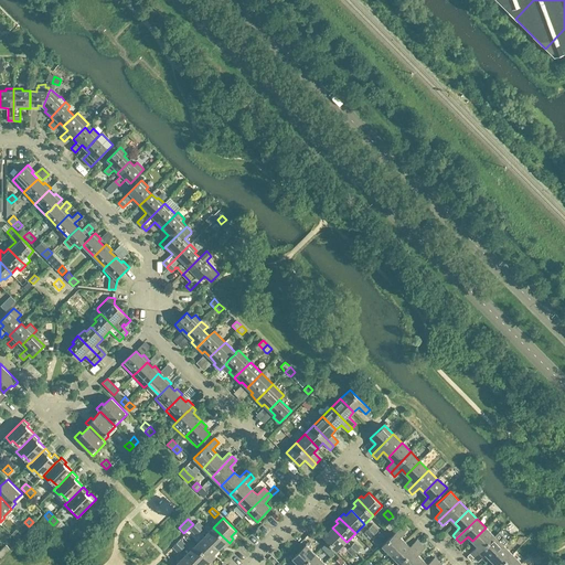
[(390,531),(395,525),(392,521),(386,526),(390,531)]
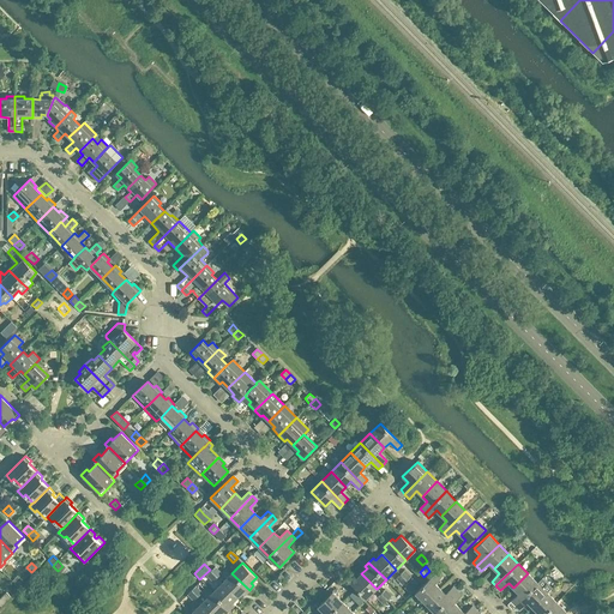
[(26,578),(31,572),(26,567),(20,572),(26,578)]
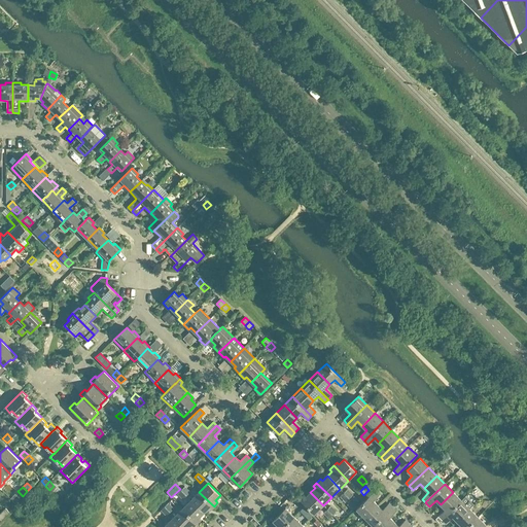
[(184,487),(181,490),(186,496),(189,492),(184,487)]
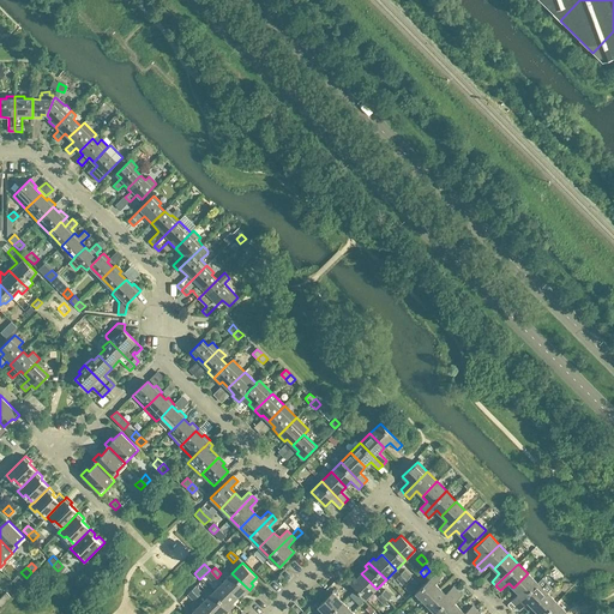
[(404,570),(401,575),(407,581),(411,577),(404,570)]
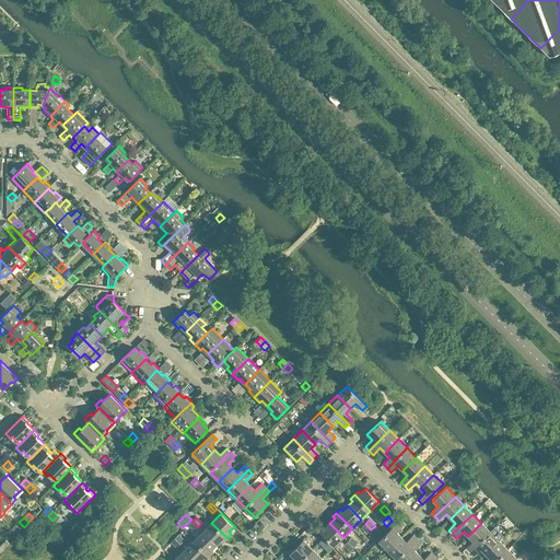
[(195,531),(198,527),(193,521),(188,525),(195,531)]
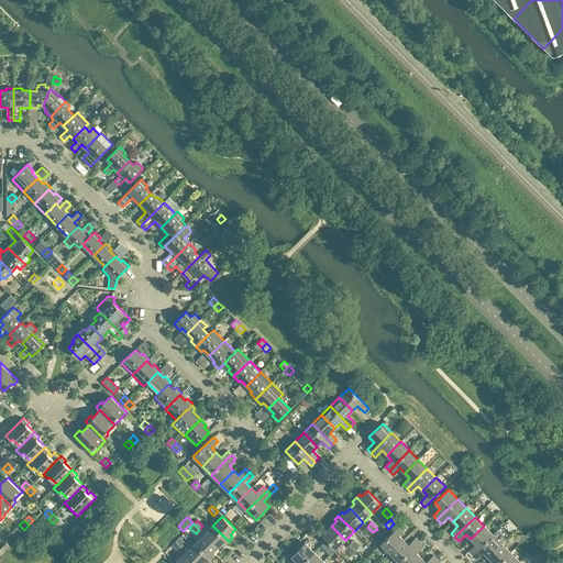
[(390,553),(404,540),(399,534),(406,528),(401,523),(381,544),(390,553)]
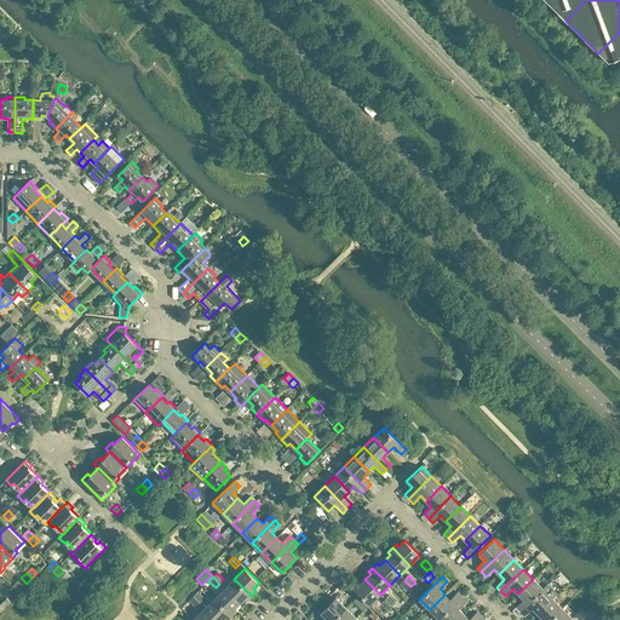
[(252,596),(234,579),(224,589),(240,603),(245,598),(247,600),(252,596)]
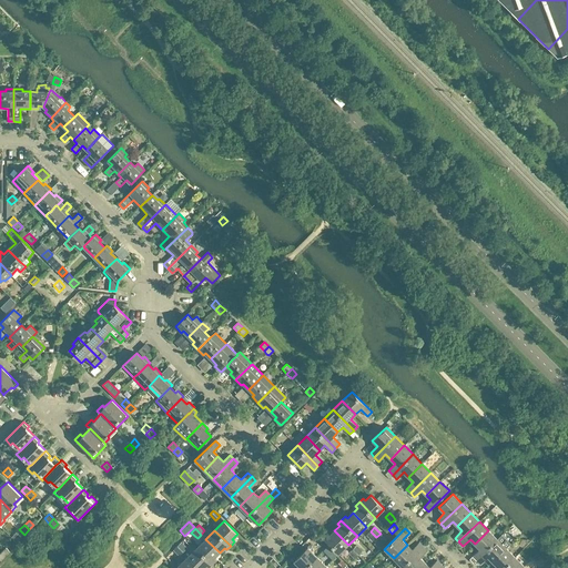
[(348,545),(334,530),(330,536),(327,534),(323,538),(338,554),(348,545)]
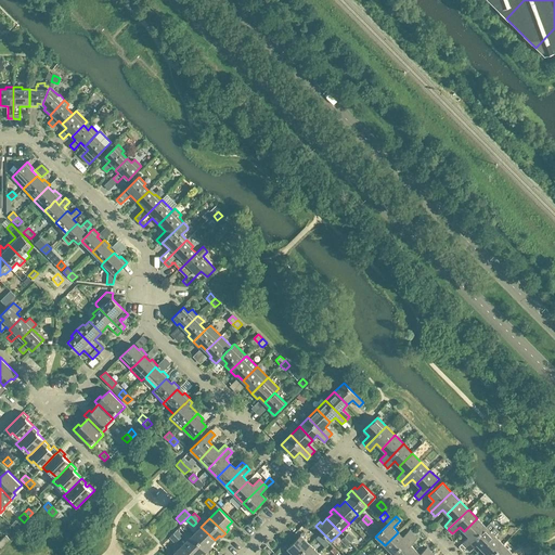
[(466,547),(486,527),(477,518),(464,531),(468,537),(462,543),(466,547)]
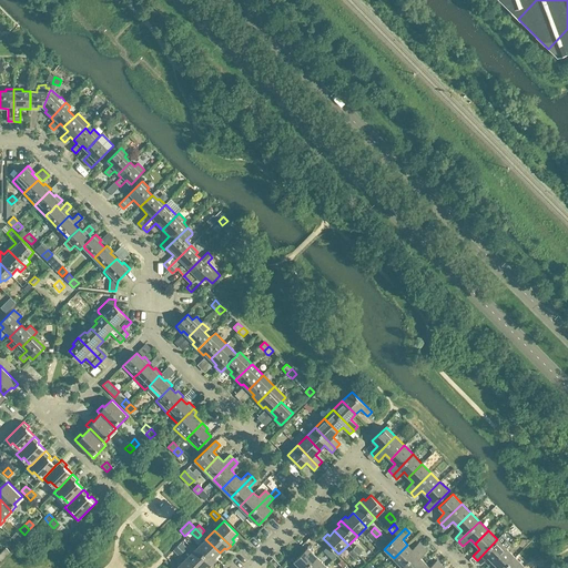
[(373,541),(376,537),(371,531),(367,535),(373,541)]
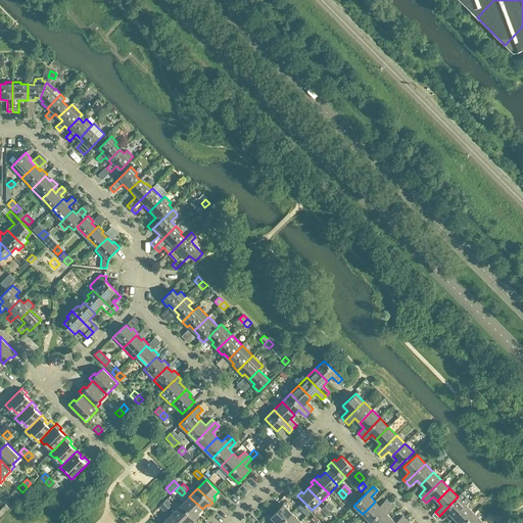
[(202,509),(189,496),(181,505),(195,519),(199,515),(197,513),(202,509)]
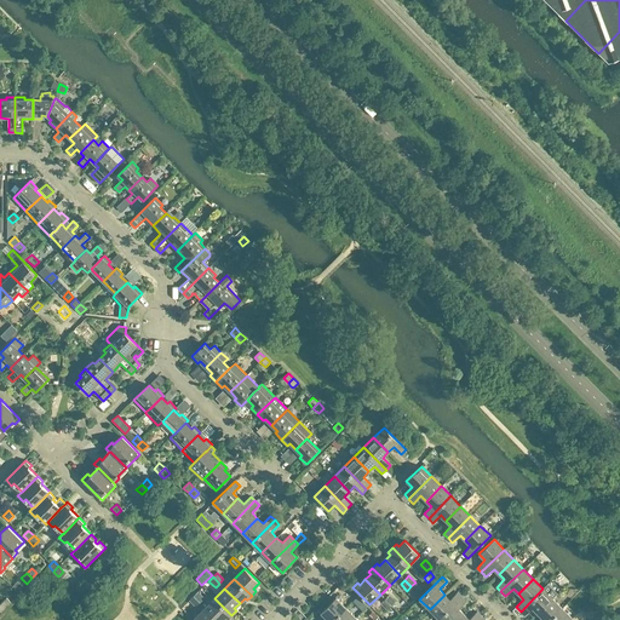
[(538,613),(552,598),(543,589),(521,612),(524,615),(533,608),(538,613)]
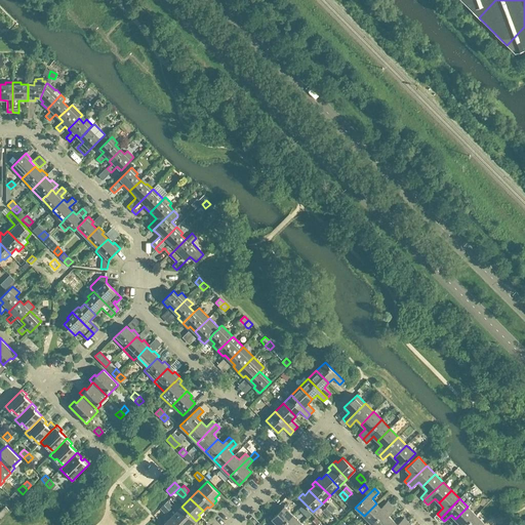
[(167,501),(164,505),(169,511),(172,507),(167,501)]
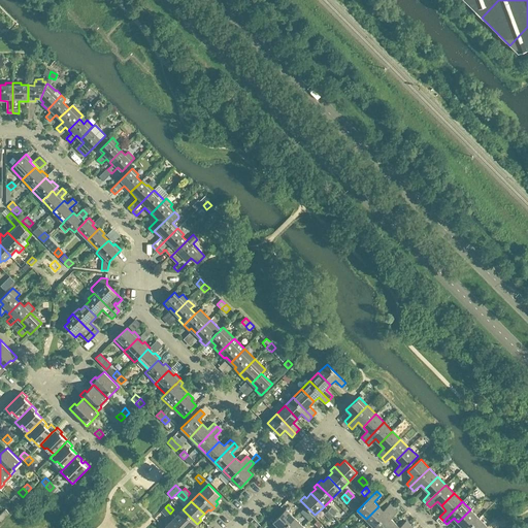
[(374,527),(393,507),(390,504),(383,510),(378,506),(366,519),(374,527)]
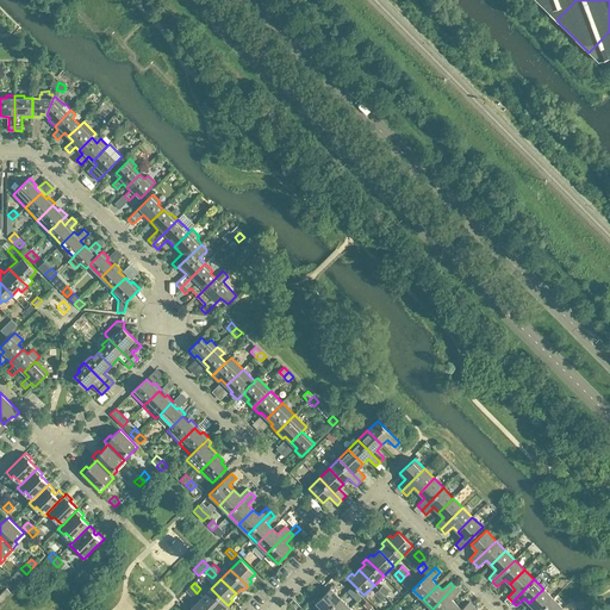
[(383,585),(379,590),(385,596),(390,592),(383,585)]
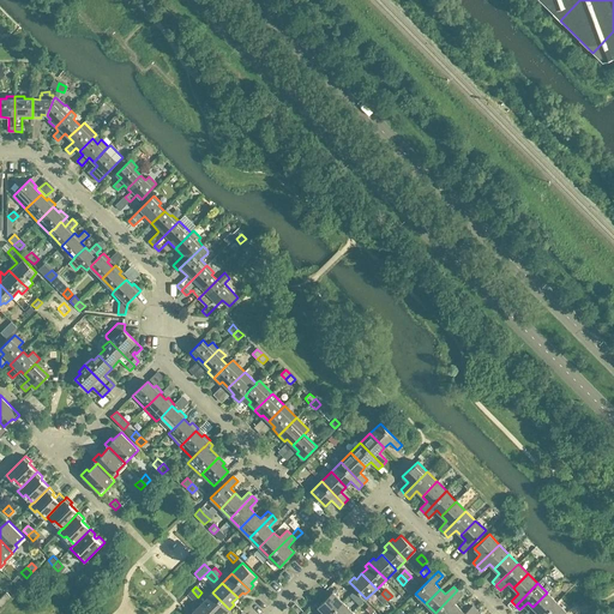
[(194,601),(198,597),(192,590),(187,595),(194,601)]
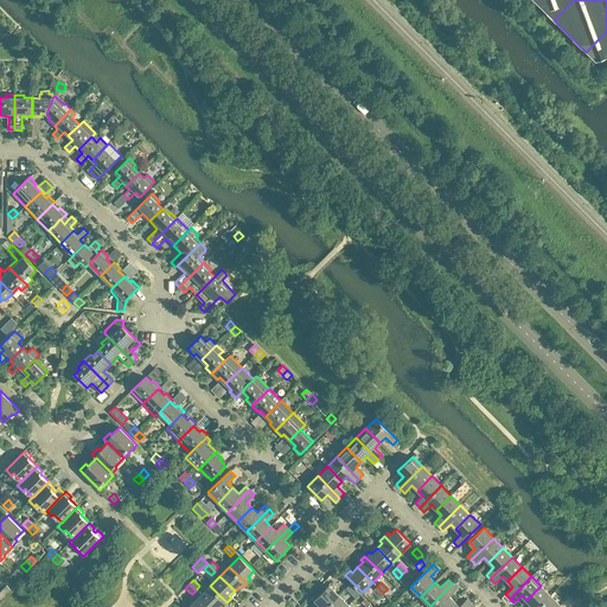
[(346,587),(352,593),(356,589),(350,583),(346,587)]
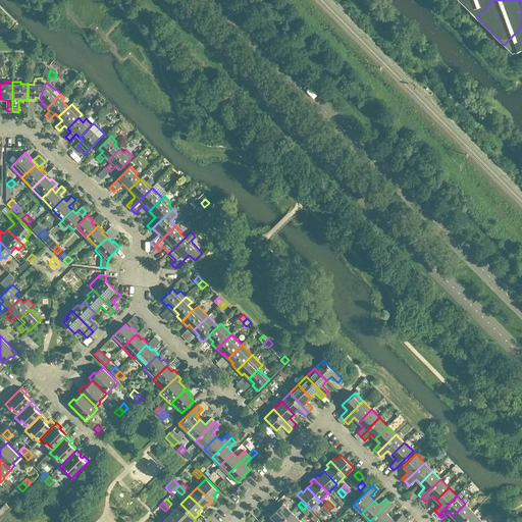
[(370,521),(384,521),(390,517),(386,512),(393,506),(388,502),(370,521)]
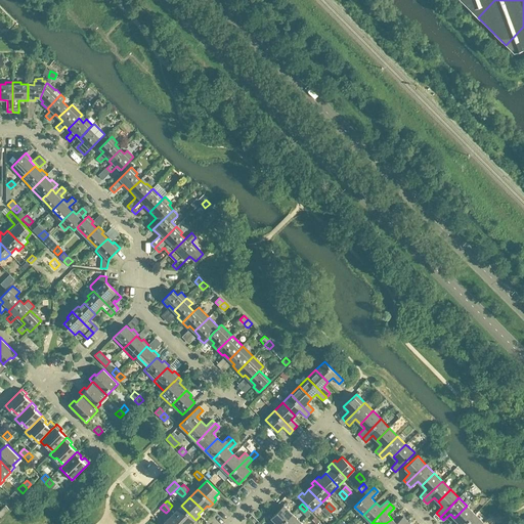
[(281,523),(293,514),(284,505),(271,518),(276,523),(274,523),(281,523)]
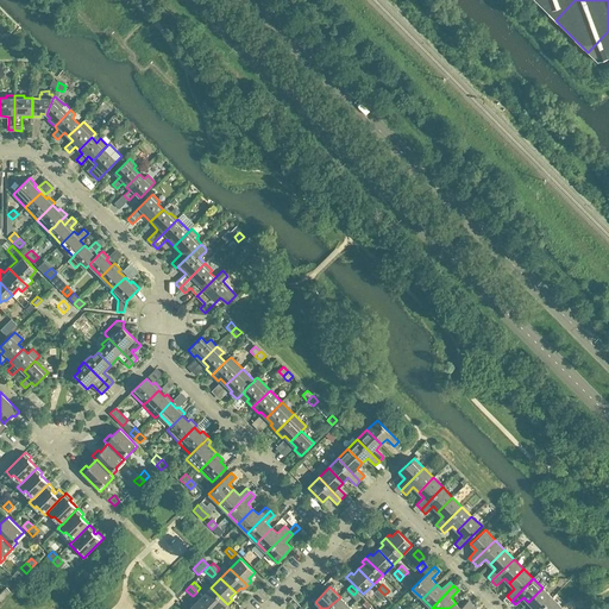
[(6,588),(1,592),(6,597),(11,592),(6,588)]
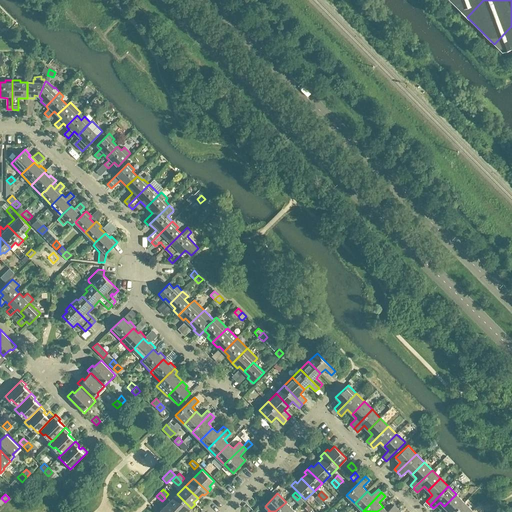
[(191,508),(177,494),(169,502),(179,511),(183,511),(186,510),(188,511),(191,508)]
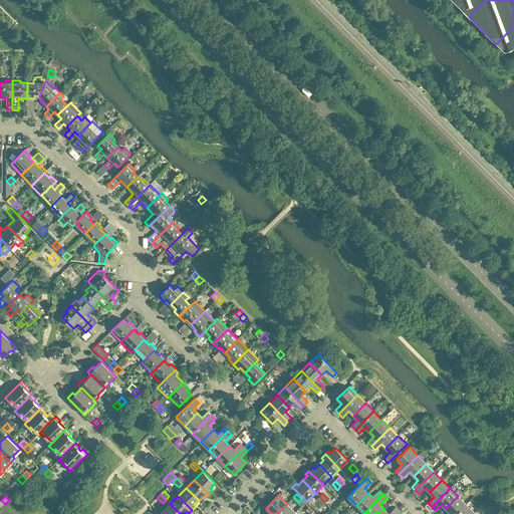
[(456,513),(466,504),(458,496),(446,508),(450,513),(449,513),(456,513)]
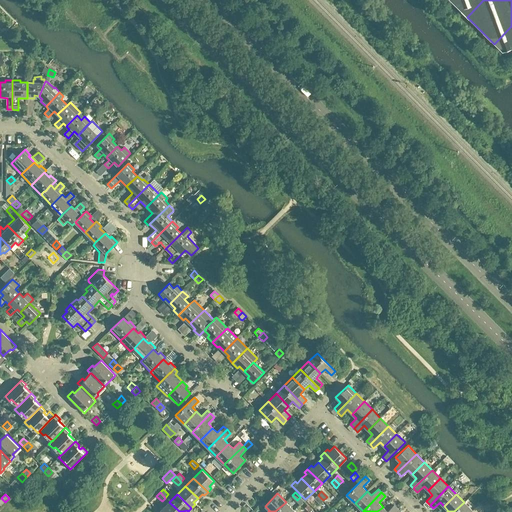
[(320,504),(323,500),(318,495),(314,498),(320,504)]
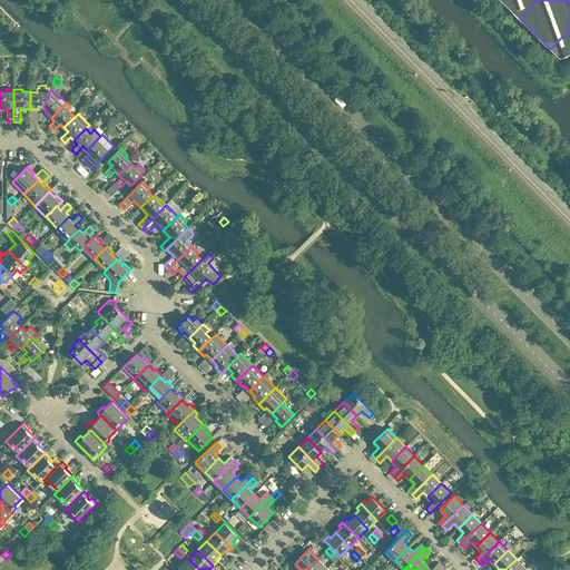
[(199,569),(188,559),(179,568),(180,569),(199,569)]
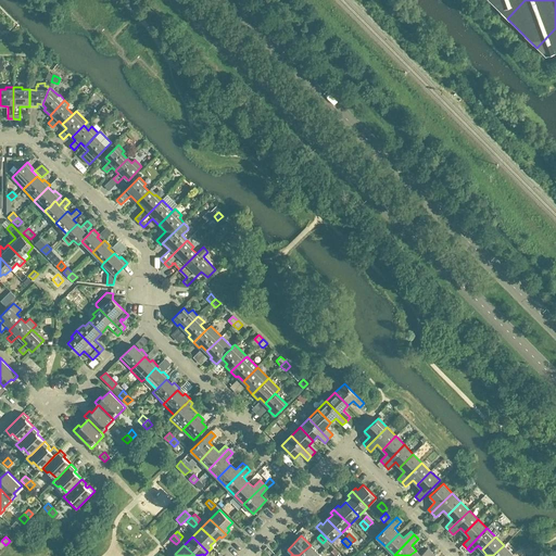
[(316,555),(319,554),(311,545),(299,555),(316,555)]
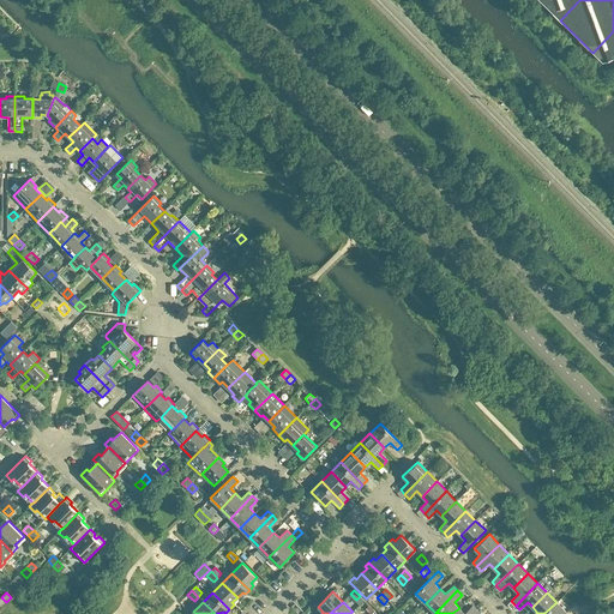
[(565,613),(567,613),(557,602),(545,613),(565,613)]
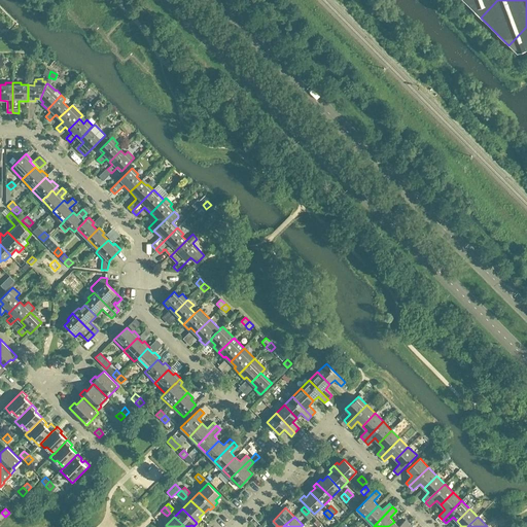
[(311,526),(316,523),(310,518),(306,523),(311,526)]
